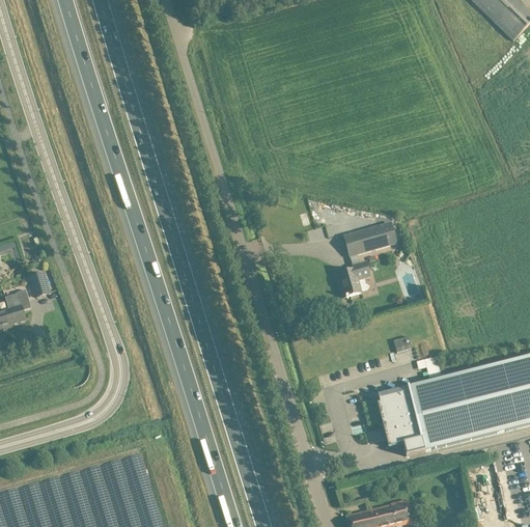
[(472,0),(511,37),(529,19),(529,10),(519,0),(472,0)]
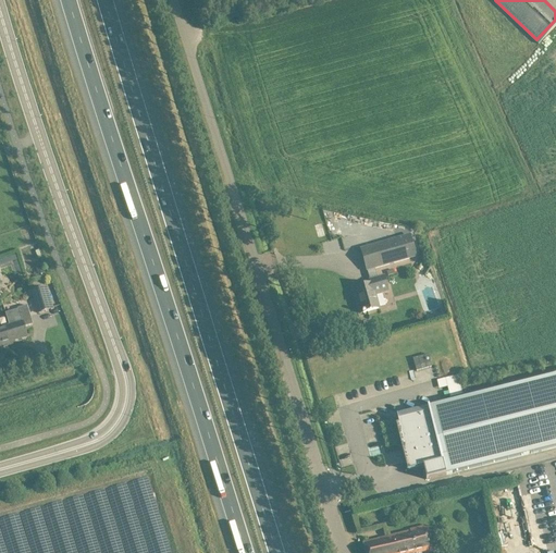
[(366,268),(416,253),(409,230),(359,245),(366,268)]
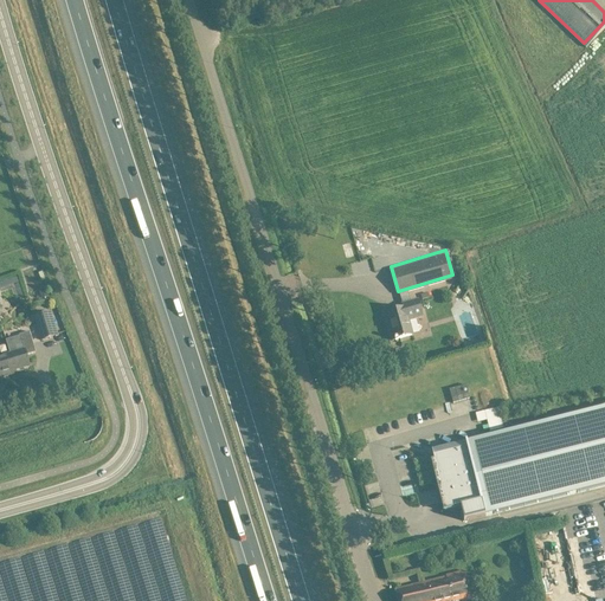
[(398,335),(397,335),(411,330),(406,315),(422,311),(417,297),(401,301),(403,304),(387,309),(392,325),(388,327),(391,336),(394,335),(394,336),(398,335)]
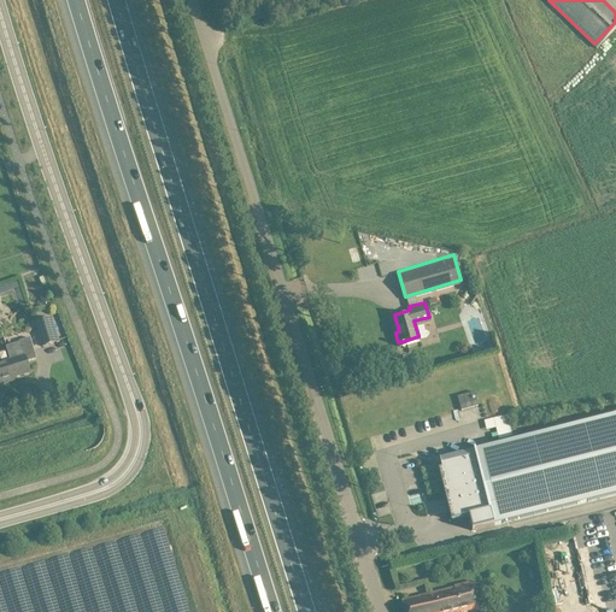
[(58,337),(51,315),(35,319),(41,342),(58,337)]
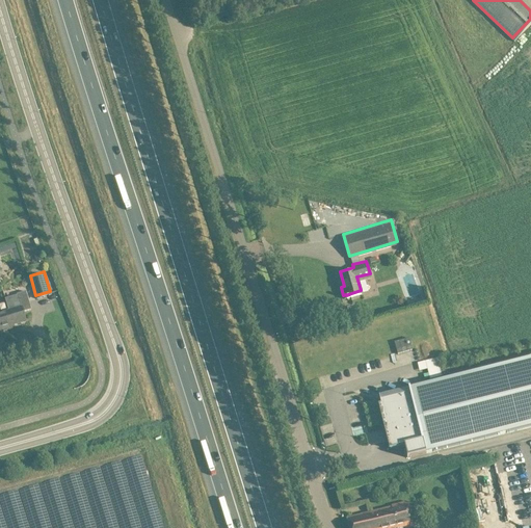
[(6,314),(9,322),(25,317),(23,308),(30,306),(25,287),(16,290),(17,291),(4,295),(8,307),(10,307),(12,313),(6,314)]
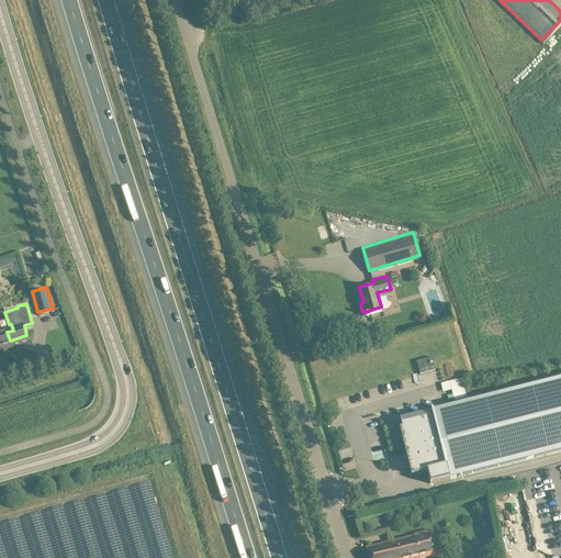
[(11,324),(9,324),(0,327),(0,346),(8,344),(7,342),(10,341),(7,332),(13,331),(11,324)]
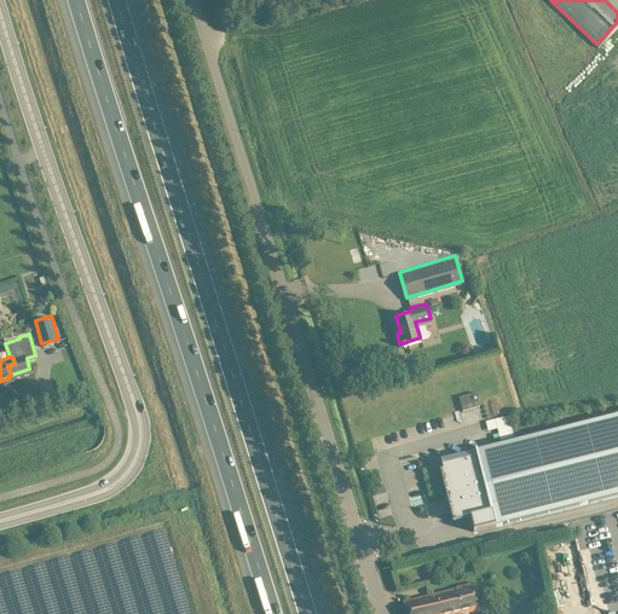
[(497,424),(500,436),(514,433),(509,411),(500,413),(496,395),(481,399),(487,427),(497,424)]
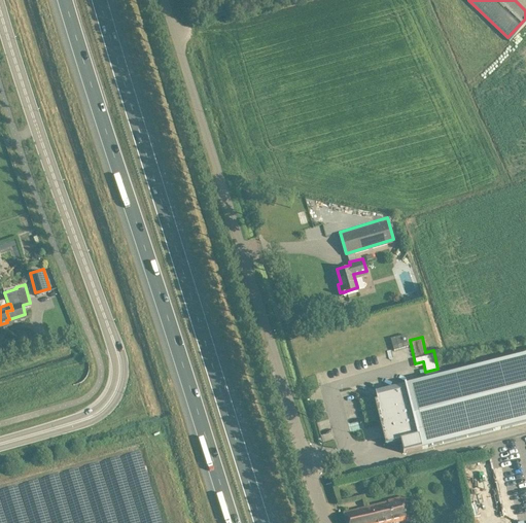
[(385,442),(391,440),(399,438),(402,450),(421,445),(525,418),(525,350),(375,389),(377,397),(374,397),(385,442)]
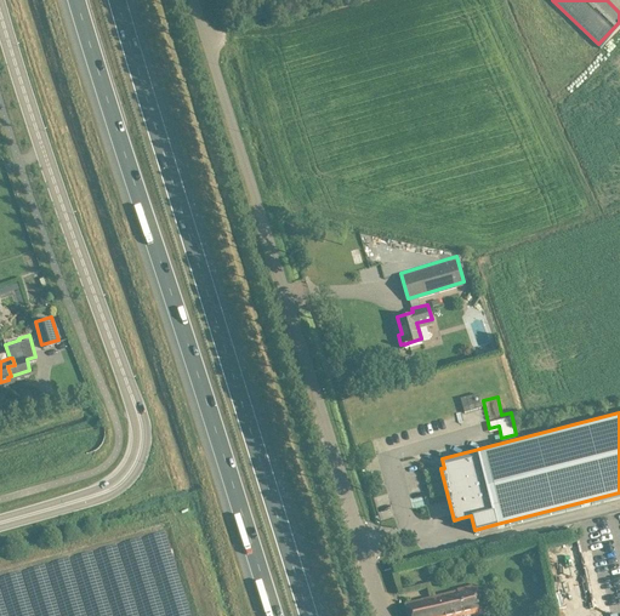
[(407,615),(443,615),(481,606),(475,581),(456,586),(456,587),(404,600),(407,615)]
